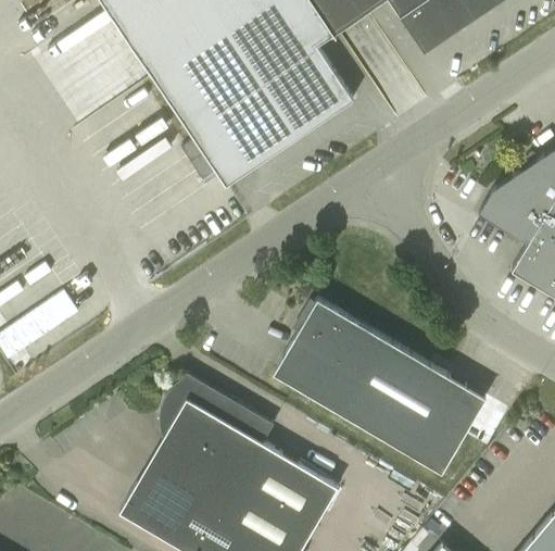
[(99,0),(214,170),(227,188),(353,101),(316,48),(387,0),(388,0),(425,54),(504,0),(99,0)]
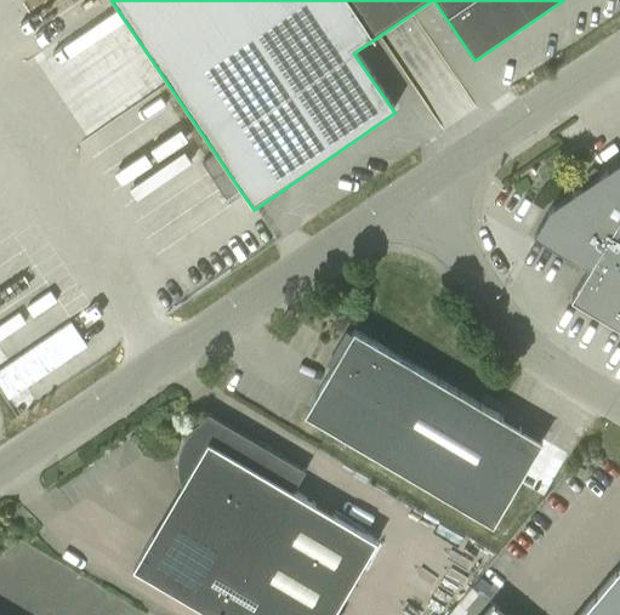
[(214,161),(202,170),(229,210),(242,201),(214,161)]
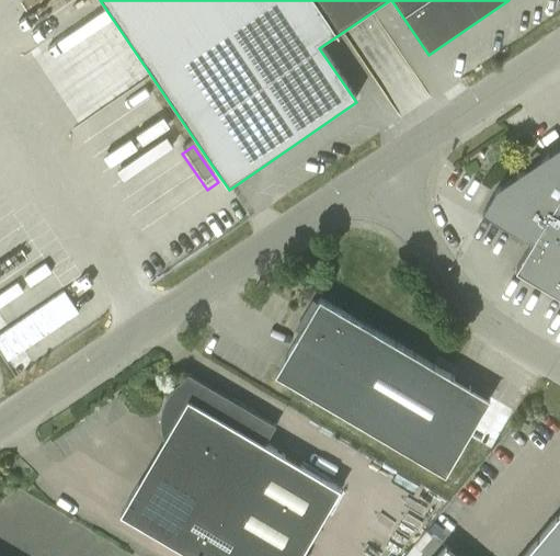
[(559,151),(498,194),(483,217),(533,248),(517,274),(559,299),(559,151)]
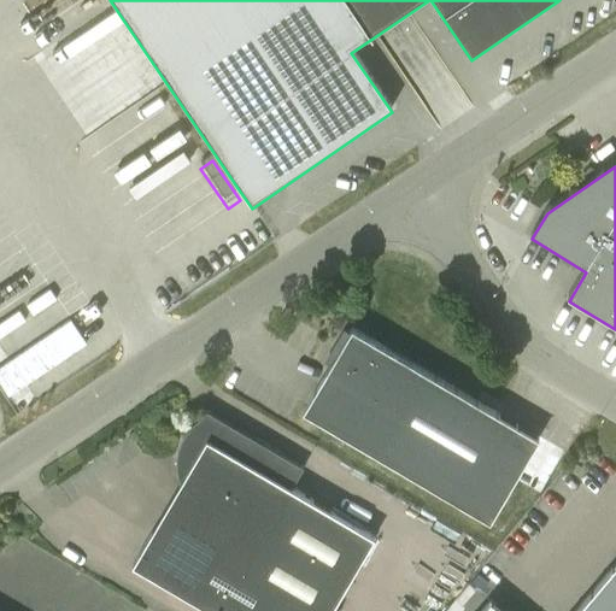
[(491,527),(492,524),(540,444),(352,334),(304,417),(491,527)]
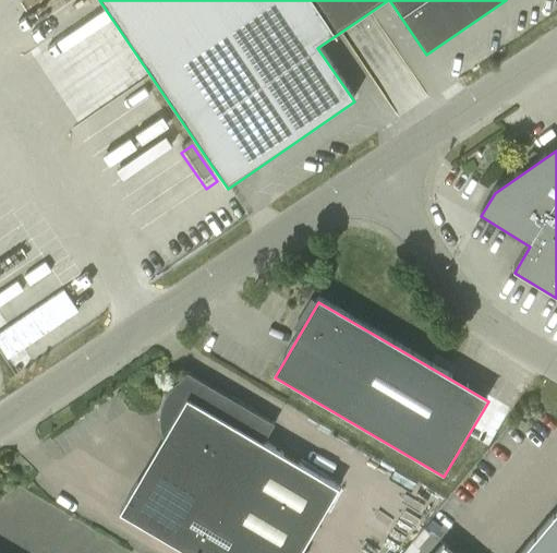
[(161,433),(164,440),(165,453),(162,467),(158,481),(155,485),(150,493),(138,487),(121,516),(183,552),(303,552),(340,491),(265,447),(276,428),(188,376),(173,391),(172,392),(168,398),(164,407),(161,415),(160,423),(161,433)]
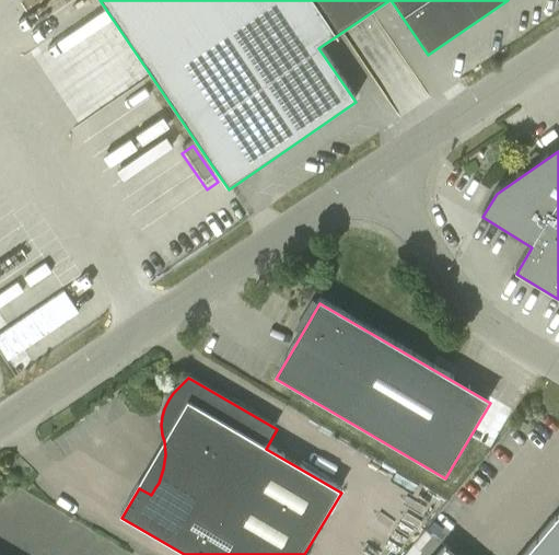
[(558,519),(526,554),(450,554),(445,551),(442,554),(558,554),(558,519)]
